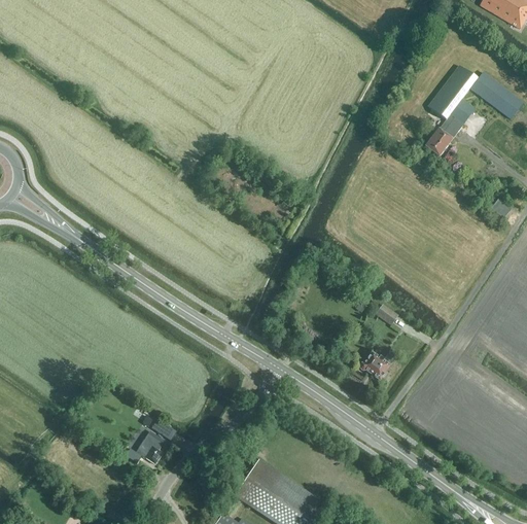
[(482,0),(480,4),(520,28),(526,14),(526,0),(482,0)]
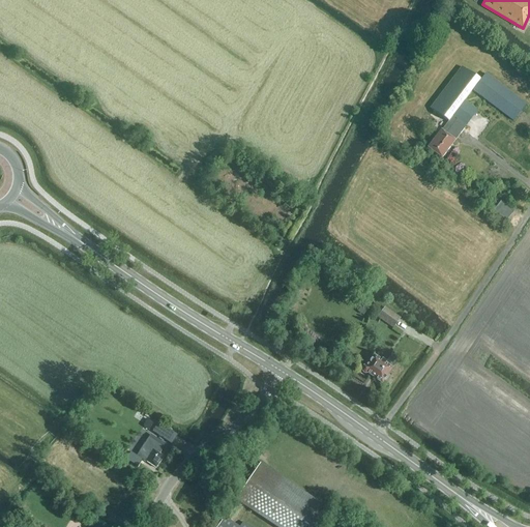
[(440,128),(427,146),(441,156),(454,139),(465,125),(465,124),(452,115),(465,98),(472,88),(479,78),(462,64),(430,106),(439,113),(447,119),(441,128),(440,128)]
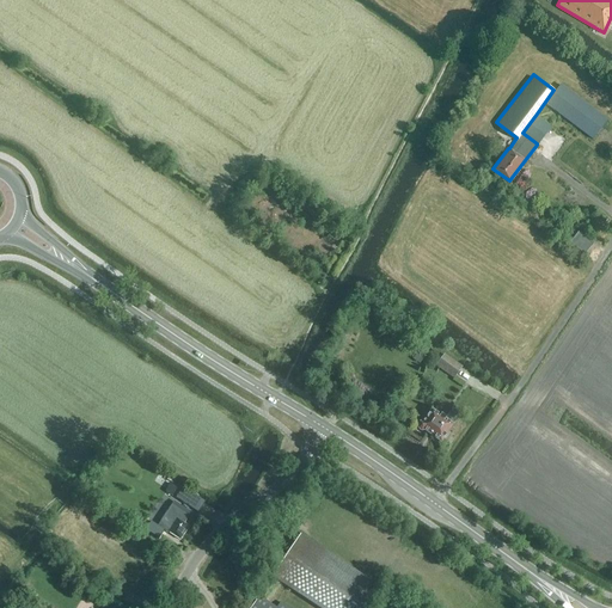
[(560,83),(545,102),(593,136),(604,123),(609,117),(561,81),(560,83)]
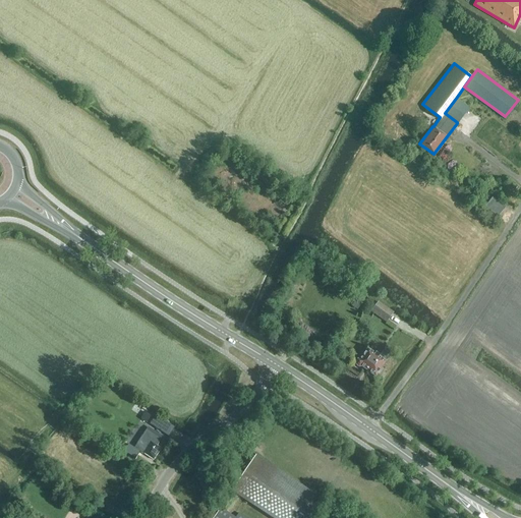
[(498,215),(505,206),(493,195),(484,205),(498,215)]
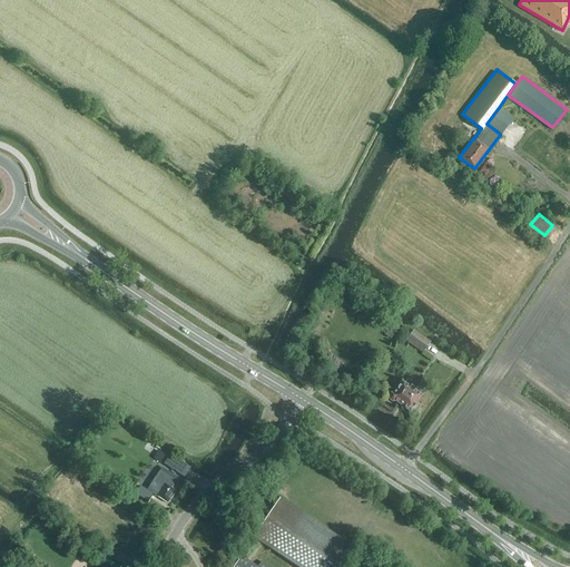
[(423,351),(431,340),(414,328),(406,340),(423,351)]
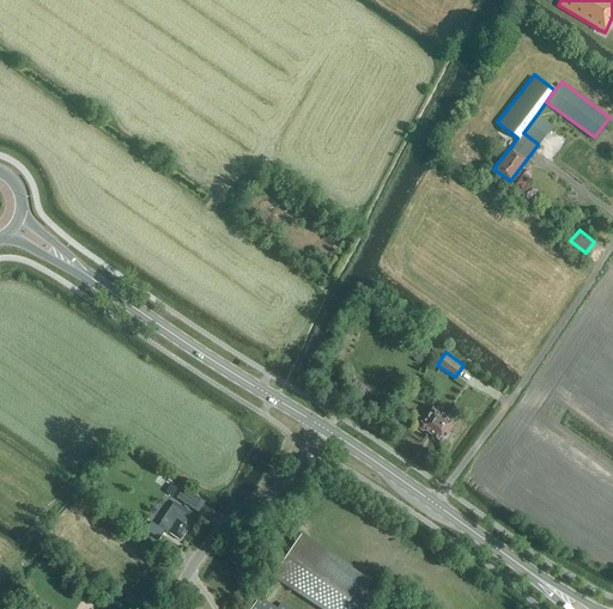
[(441,440),(461,413),(453,407),(445,416),(442,413),(441,415),(432,409),(424,421),(420,421),(418,424),(419,427),(422,430),(425,428),(441,440)]
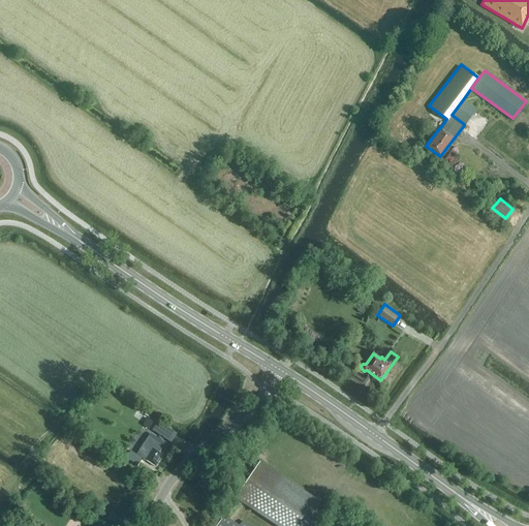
[(157,421),(152,429),(170,441),(177,433),(157,421)]
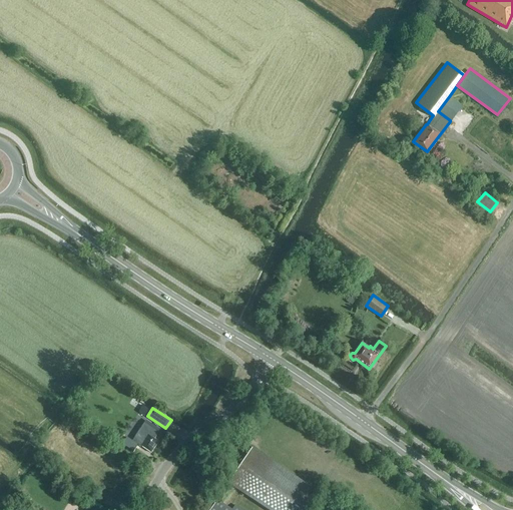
[(144,421),(132,439),(142,446),(142,445),(151,451),(158,440),(153,437),(158,430),(144,421)]
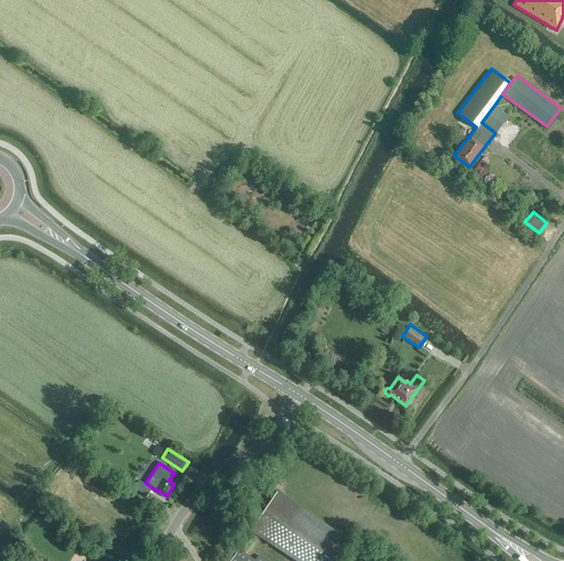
[(296,560),(338,560),(351,540),(277,491),(250,530),(296,560)]
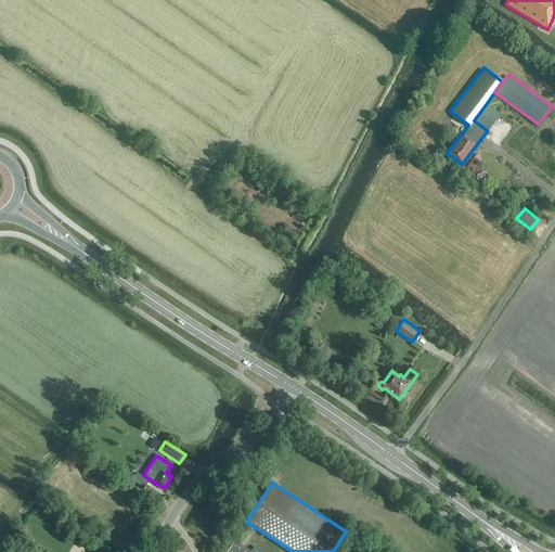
[(252,550),(235,538),(226,551),(267,551),(255,544),(252,550)]
